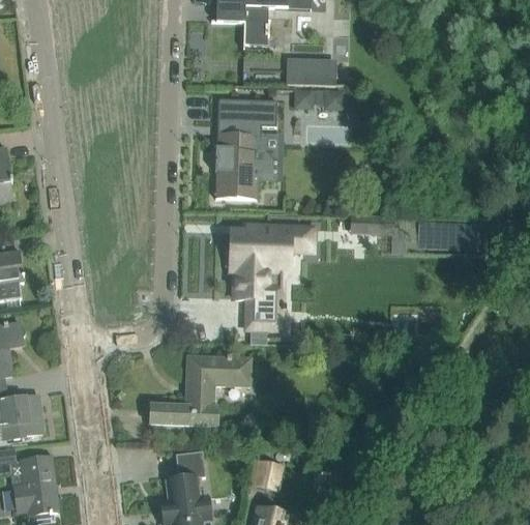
[(219,0),(219,19),(211,18),(210,20),(243,21),(242,48),(244,48),(244,44),(265,44),(265,33),(267,33),(268,23),(266,23),(266,4),(287,5),(287,0),(219,0)]
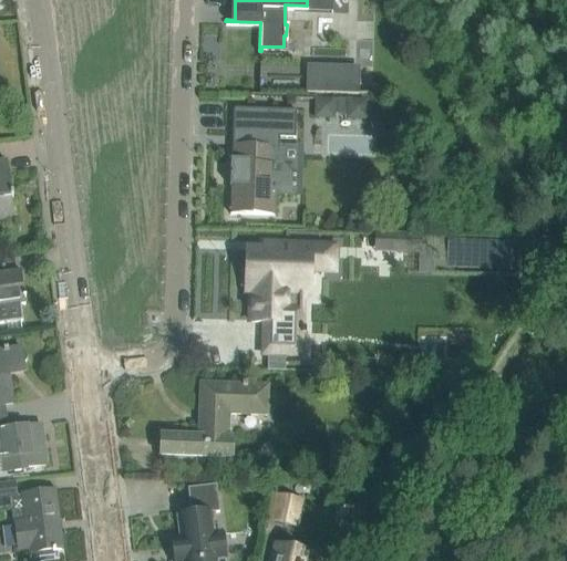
[(306,89),(372,91),(372,89),(354,89),(354,71),(310,70),(310,87),(306,87),(306,89)]
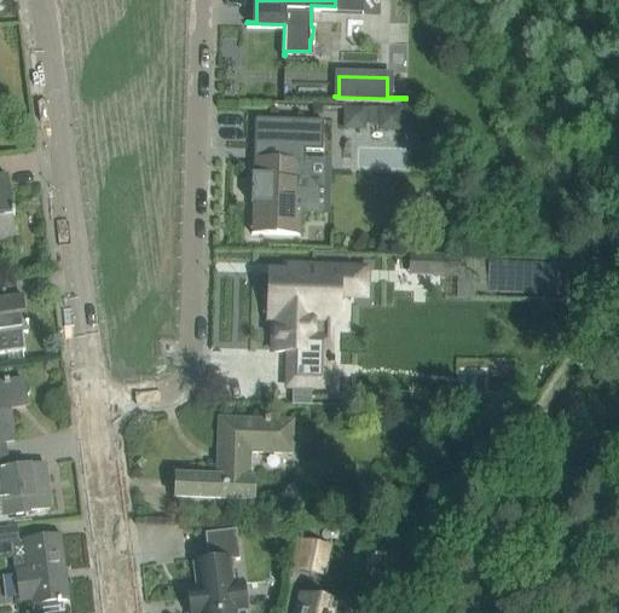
[(400,105),(345,104),(343,125),(358,125),(364,120),(379,120),(385,126),(399,126),(400,105)]
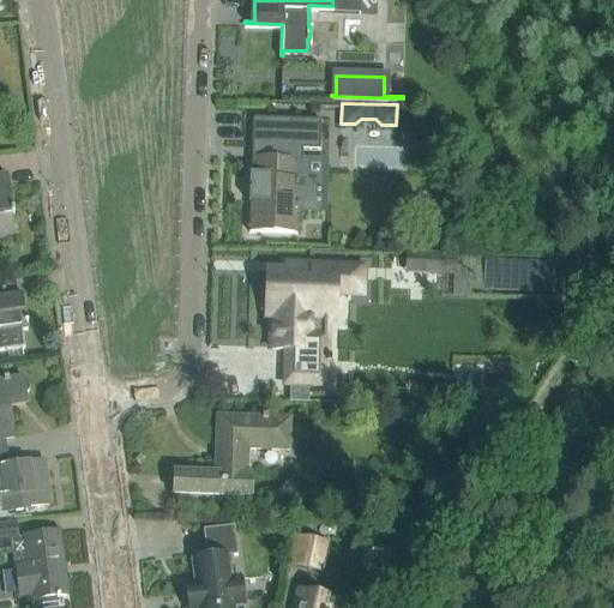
[(252,154),(250,203),(257,203),(257,205),(266,205),(266,228),(296,228),(298,200),(314,200),(314,184),(307,175),(308,156),(302,155),(304,145),(320,145),(321,115),(253,113),(252,143),(259,144),(258,154),(252,154)]
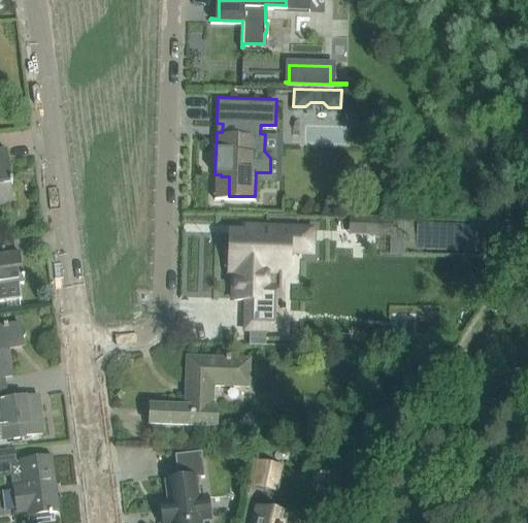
[(6,146),(0,146),(0,200),(13,199),(10,182),(12,182),(11,177),(10,177),(6,146)]
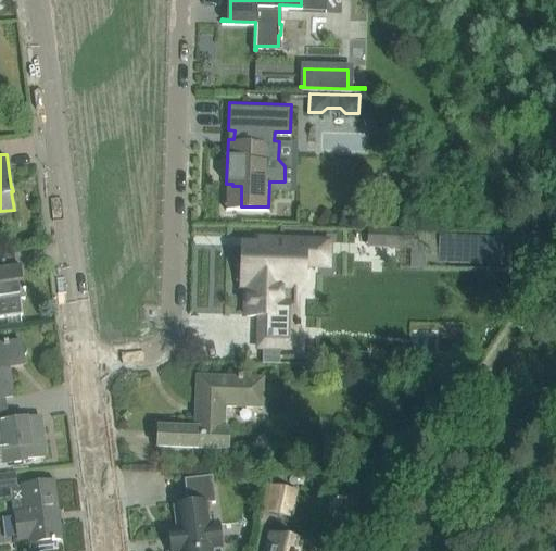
[(389,225),(389,243),(411,243),(412,226),(389,225)]
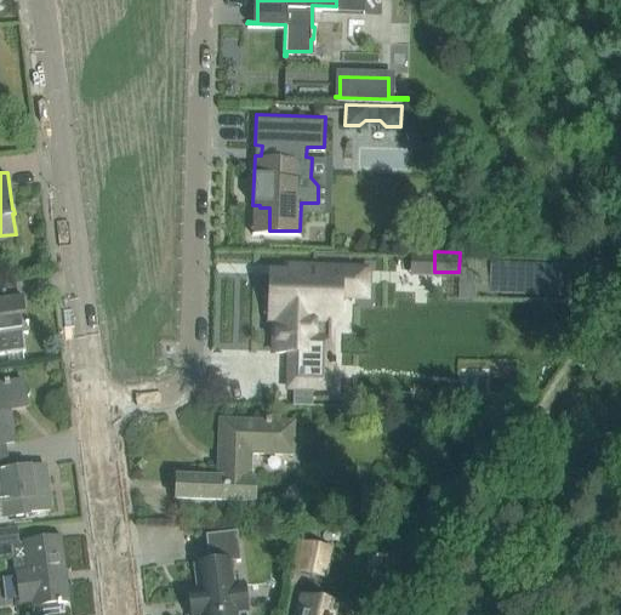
[(266,290),(265,311),(269,311),(269,315),(275,315),(274,349),(289,349),(314,351),(314,317),(339,318),(340,291),(365,291),(366,266),(302,265),(302,271),(271,269),(271,290),(266,290)]
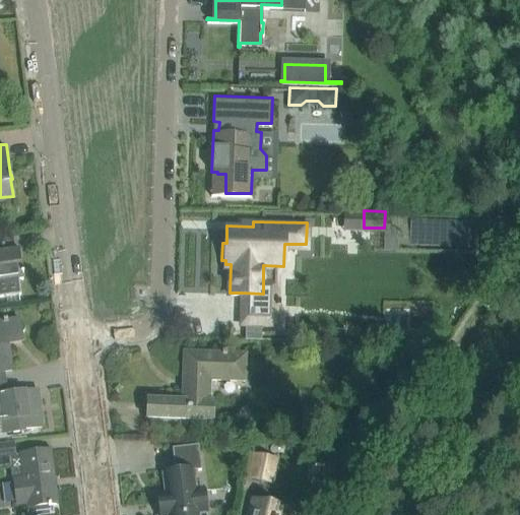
[(21,266),(18,244),(0,246),(0,277),(23,275),(22,268),(23,268),(23,266),(21,266)]
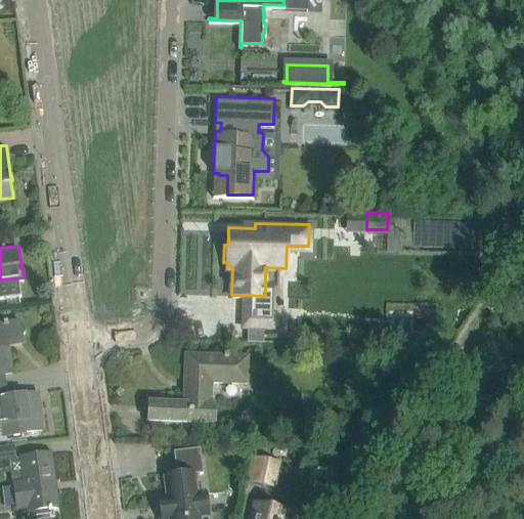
[(0,382),(6,382),(4,370),(11,369),(7,339),(22,337),(22,332),(23,331),(25,329),(25,326),(24,323),(22,321),(19,320),(18,317),(7,319),(7,317),(3,318),(3,320),(0,320),(0,382)]
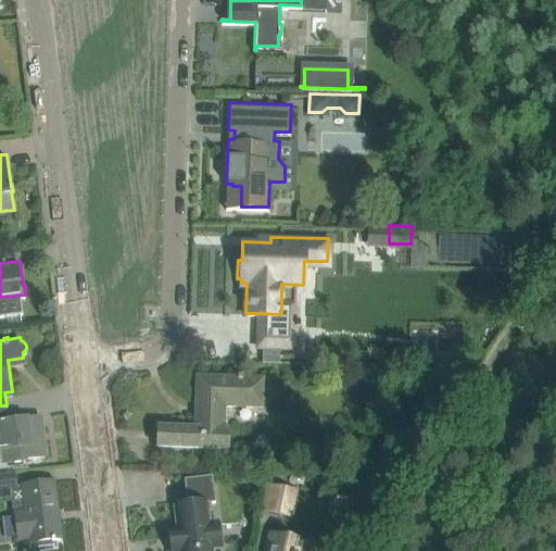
[(279,361),(280,345),(262,343),(262,345),(262,360),(279,361)]
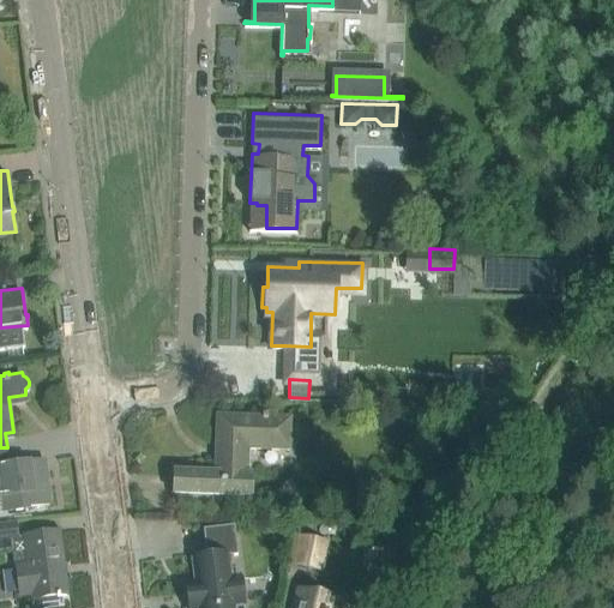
[(289,445),(290,414),(217,411),(216,443),(221,443),(220,469),(174,468),(173,489),(252,492),(252,470),(247,470),(247,463),(250,463),(250,444),(289,445)]
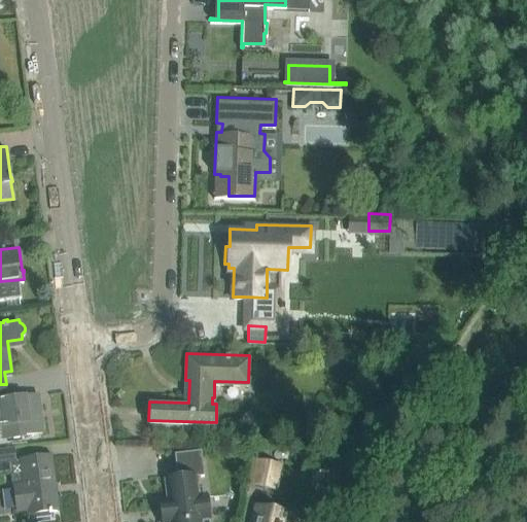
[(0,422),(7,422),(9,436),(24,433),(24,431),(42,429),(42,423),(43,422),(43,418),(41,418),(38,391),(7,395),(6,384),(0,384),(0,422)]
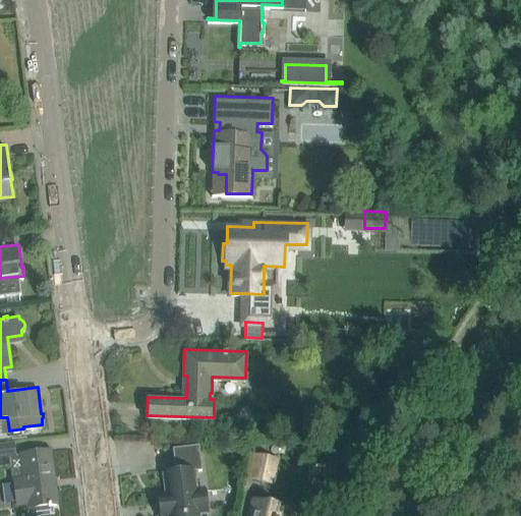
[(196,488),(193,468),(201,467),(198,442),(172,446),(175,469),(164,471),(166,492),(158,493),(161,515),(169,515),(199,515),(198,511),(207,510),(205,486),(196,488)]
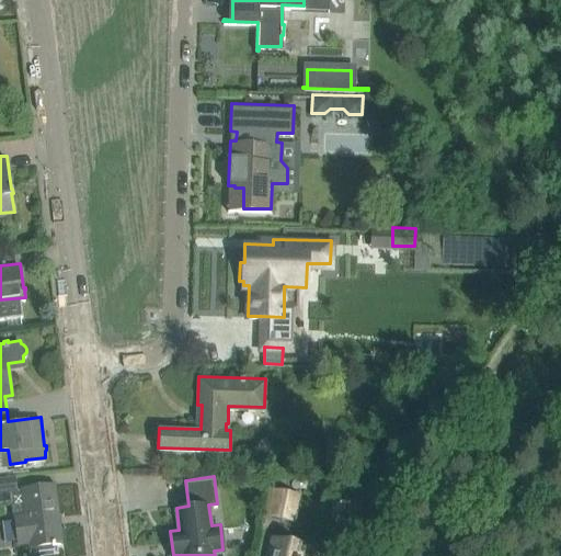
[(54,481),(21,486),(25,521),(20,521),(22,541),(32,540),(33,544),(34,544),(34,548),(53,546),(52,542),(61,540),(54,481)]
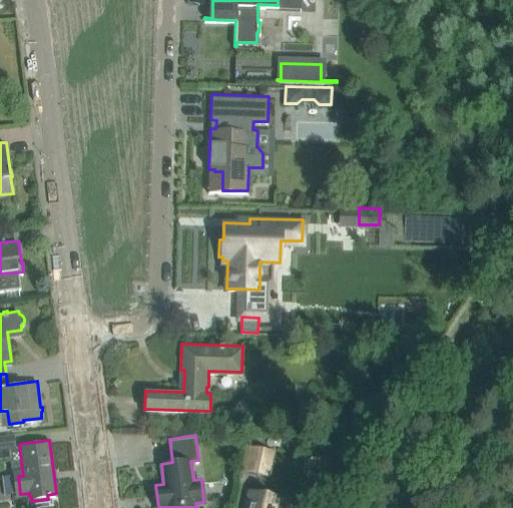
[(272,449),(248,444),(243,468),(262,472),(264,460),(270,461),(272,449)]
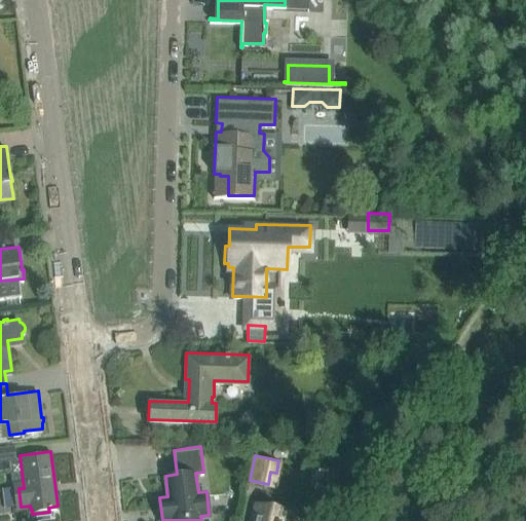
[(278,520),(282,507),(255,500),(250,520),(278,520)]
